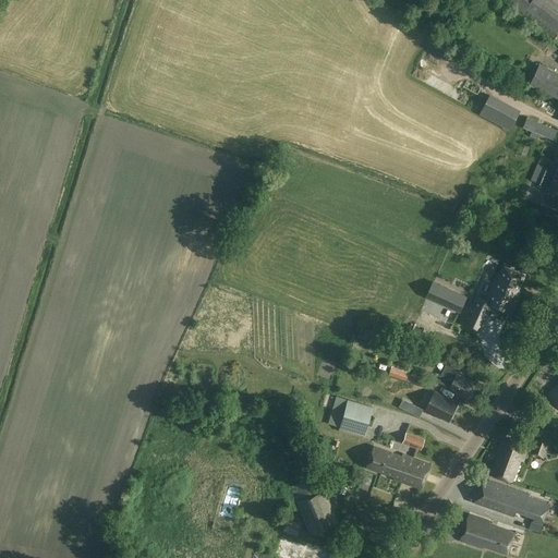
[(532,0),(531,0),(507,0),(505,3),(552,40),(557,32),(557,5),(550,0),(532,0)]
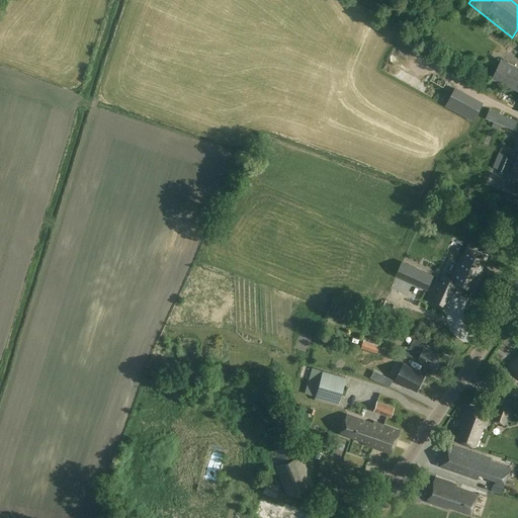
[(517,67),(502,60),(493,78),(517,90),(517,67)]
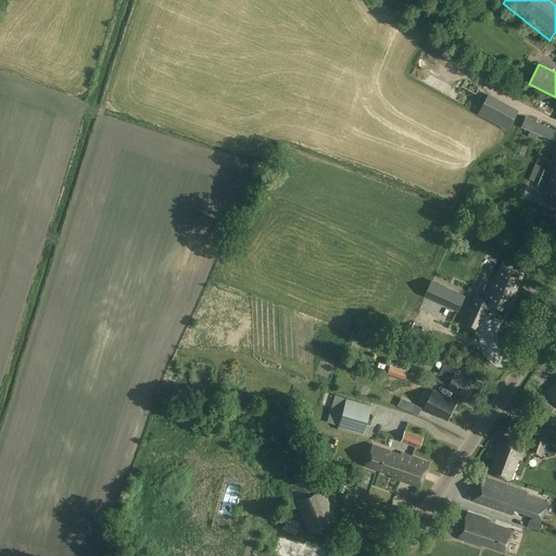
[(519,111),(489,95),(478,114),(508,130),(519,111)]
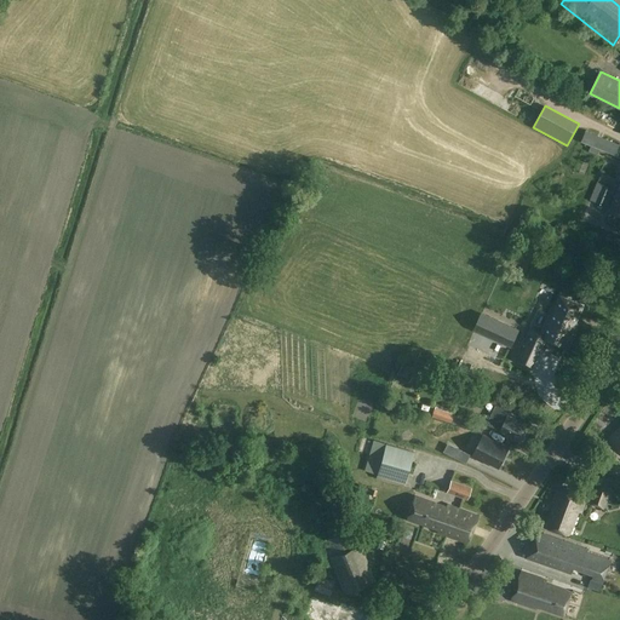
[(619,144),(619,143),(586,131),(581,142),(615,156),(619,144)]
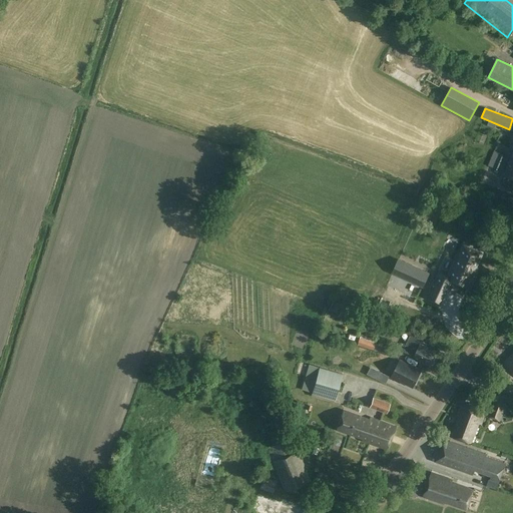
[(505,155),(494,151),(488,165),(499,169),(505,155)]
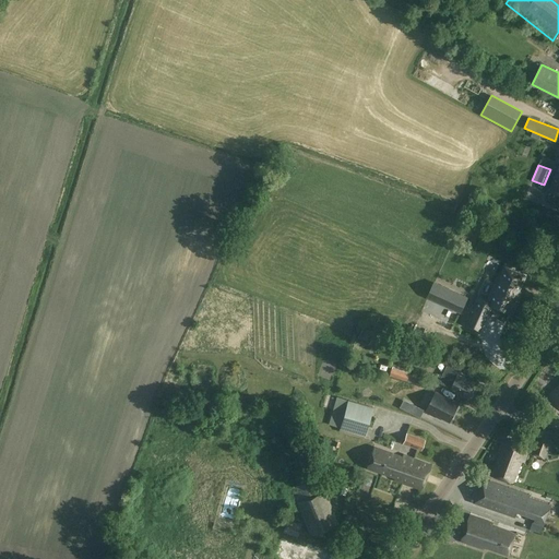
[(479,295),(465,325),(479,332),(491,305),(511,314),(522,292),(520,290),(526,276),(507,268),(500,280),(498,278),(488,298),(479,295)]
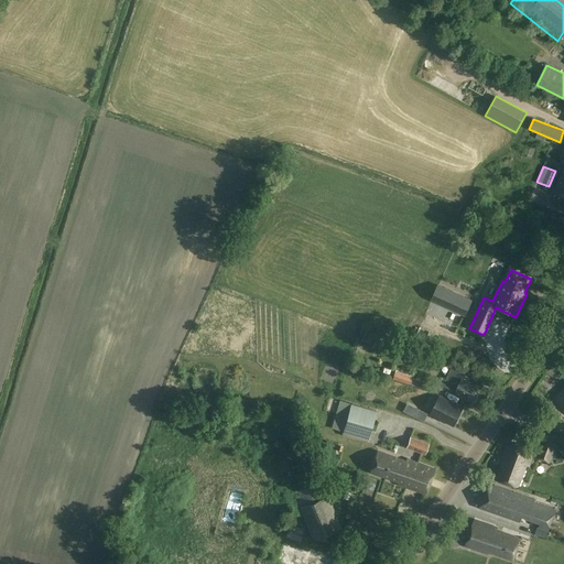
[(444,288),(437,302),(465,315),(472,301),(444,288)]
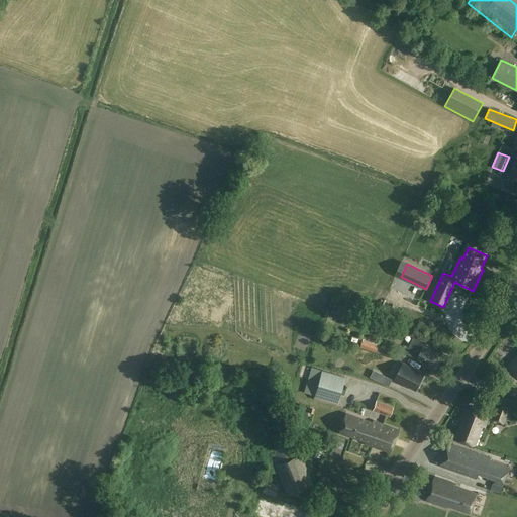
[(426,342),(414,336),(406,353),(413,357),(414,354),(417,356),(416,358),(432,367),(433,365),(435,365),(436,362),(436,359),(438,354),(423,346),(426,342)]
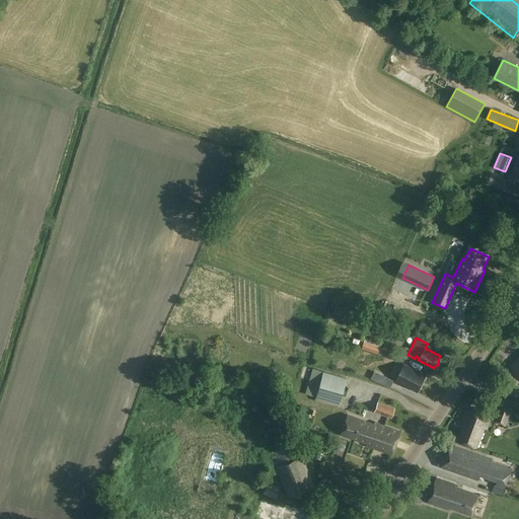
[(391,350),(365,342),(362,349),(388,358),(391,350)]
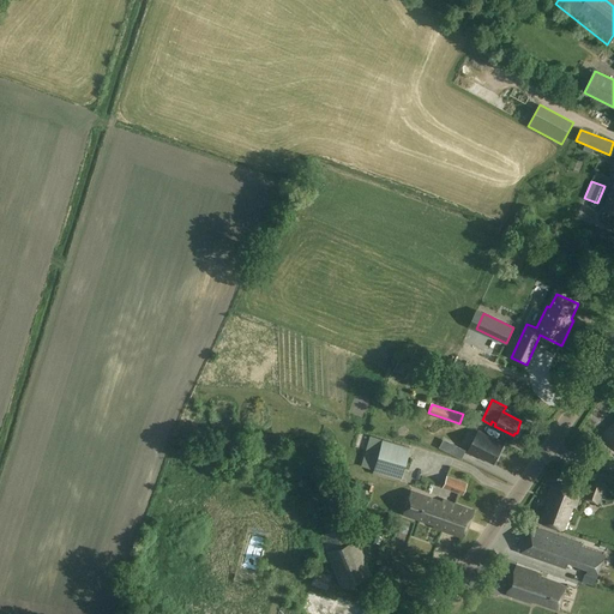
[(613,423),(602,434),(613,445),(613,423)]
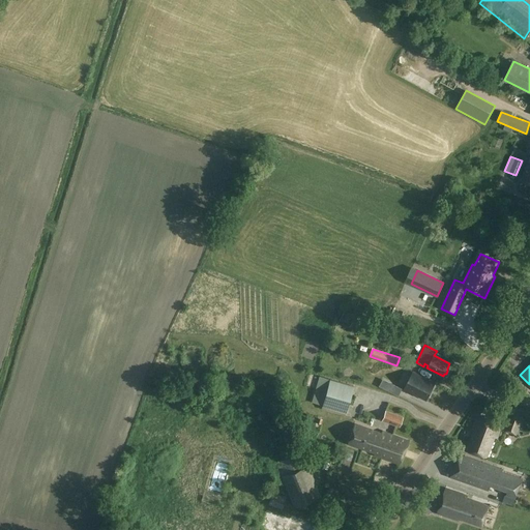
[(435,383),(413,373),(404,390),(412,394),(413,392),(427,399),(435,383)]
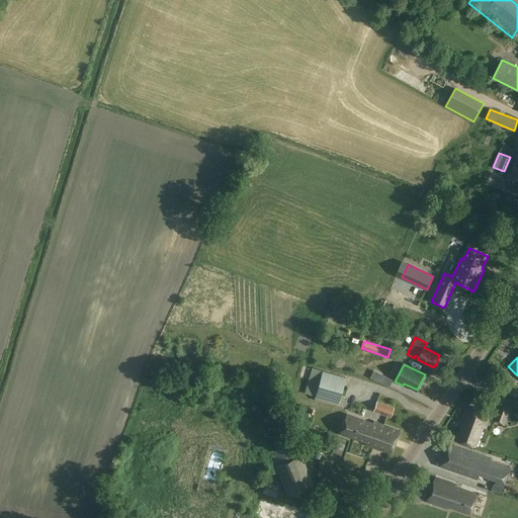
[(346,377),(313,366),(304,393),(314,397),(337,405),(346,377)]
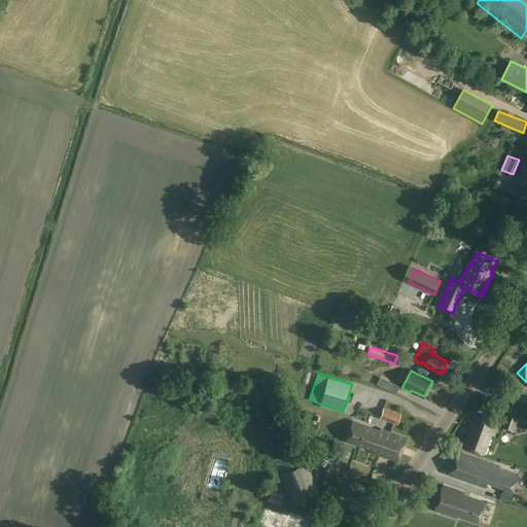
[(400,415),(383,408),(379,419),(397,425),(400,415)]
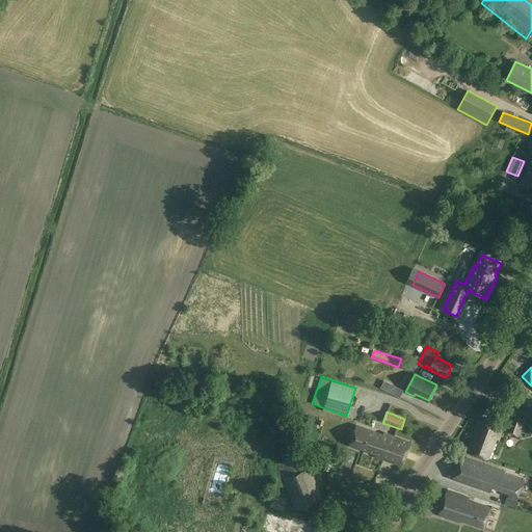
[(526,419),(513,415),(507,432),(520,436),(526,419)]
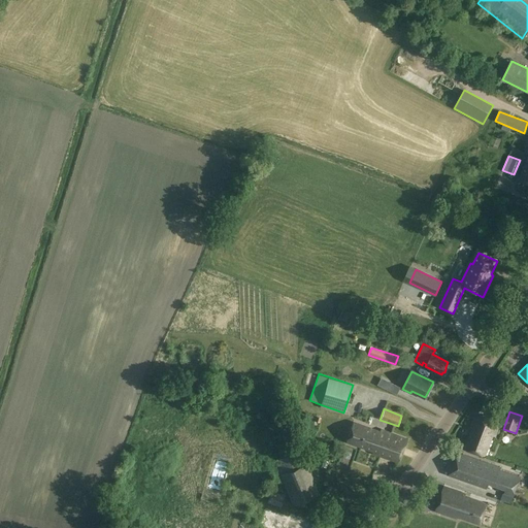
[(500,423),(475,413),(471,427),(472,428),(465,449),(485,456),(493,435),(495,436),(500,423)]
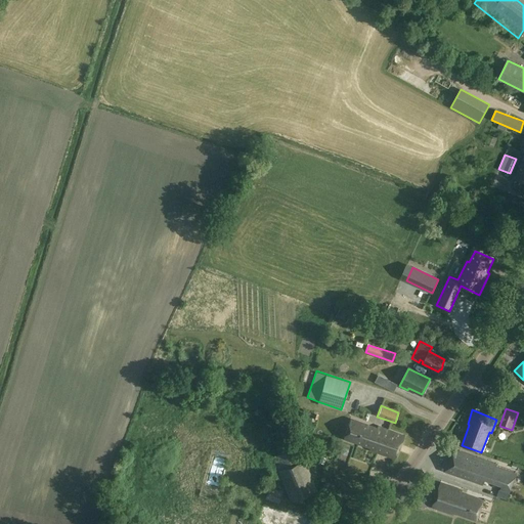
[(331,426),(332,417),(316,415),(315,424),(331,426)]
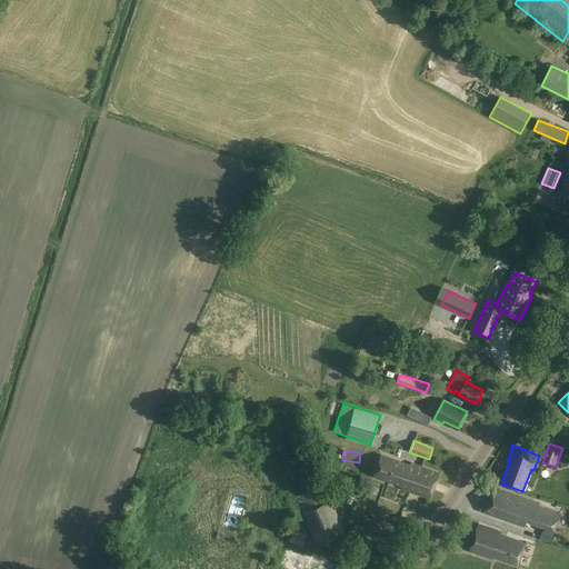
[(409,466),(380,455),(372,476),(401,486),(401,488),(429,498),(439,473),(410,462),(409,466)]
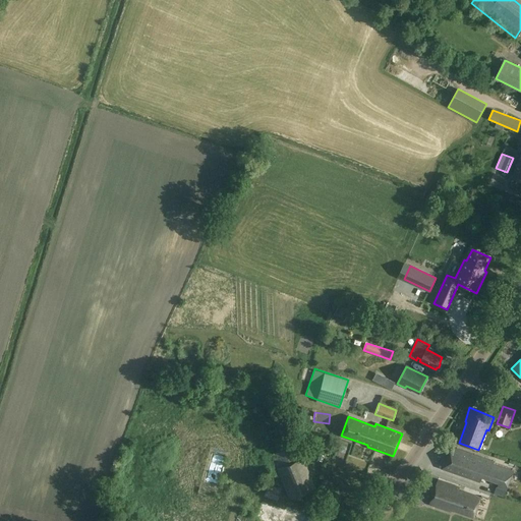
[(314,488),(295,445),(272,455),(290,499),(314,488)]
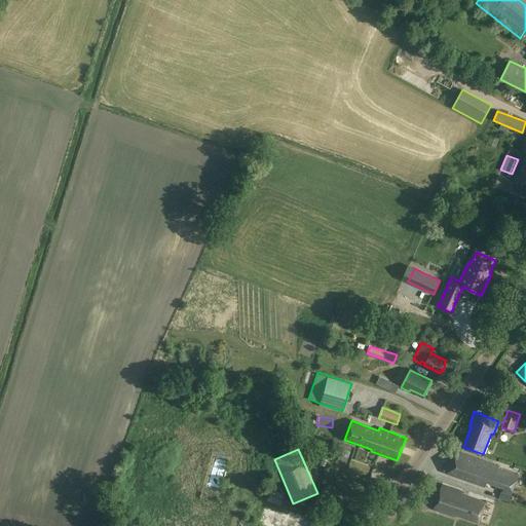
[(499,465),(454,450),(446,473),(485,487),(487,481),(504,487),(499,498),(509,502),(519,475),(498,467),(499,465)]
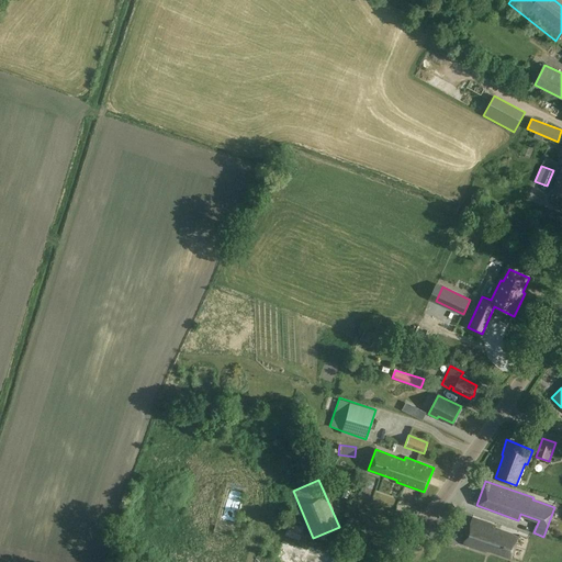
[(374,501),(378,490),(366,486),(363,497),(374,501)]
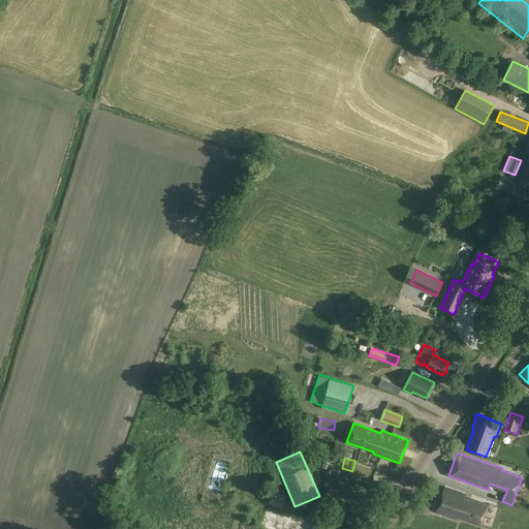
[(467,495),(444,488),(436,511),(459,519),(460,518),(481,524),(489,504),(466,497),(467,495)]
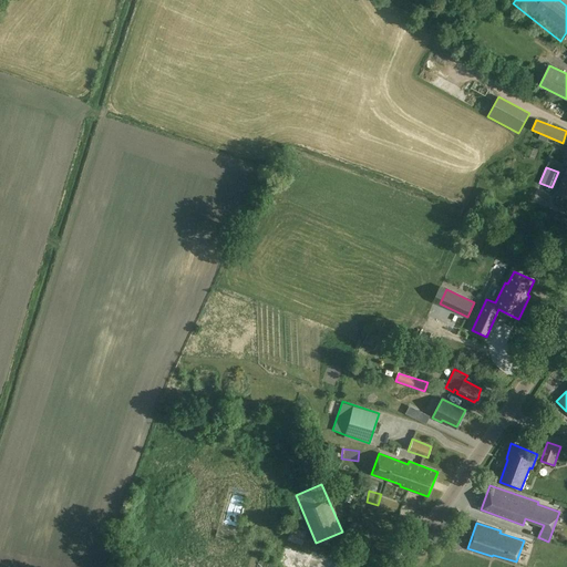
[(305,533),(291,528),(288,539),(301,544),(305,533)]
